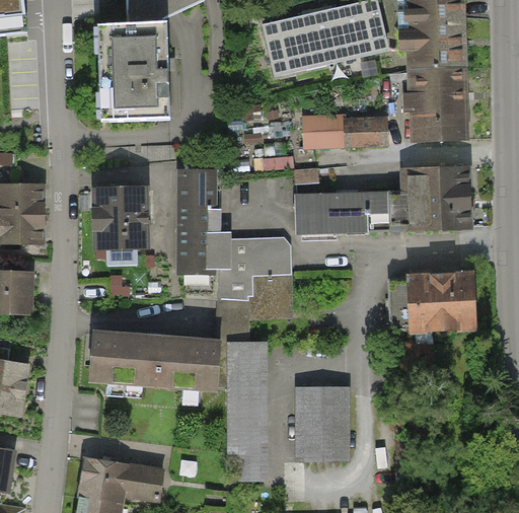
[(0,0),(0,31),(28,28),(26,12),(25,0),(0,0)]
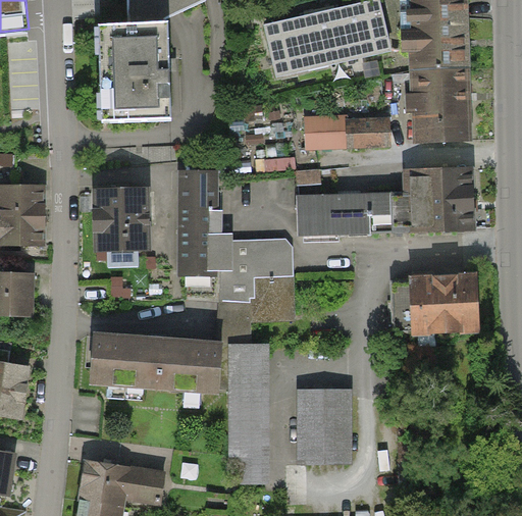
[(99,0),(100,21),(169,21),(170,13),(199,0),(99,0)]
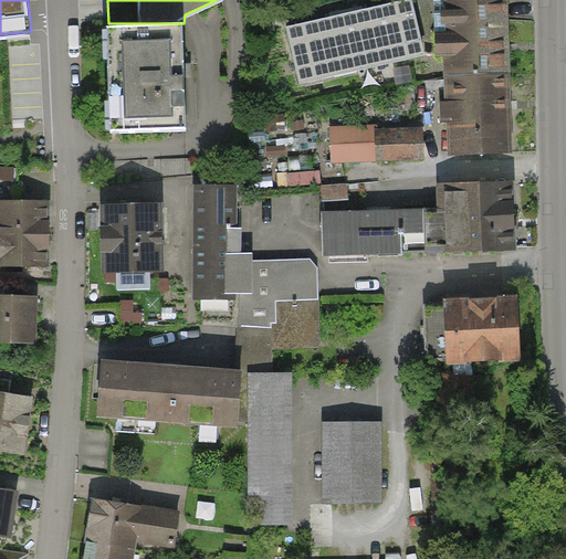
[(397,0),(287,24),(300,82),(425,54),(413,0),(397,0)]
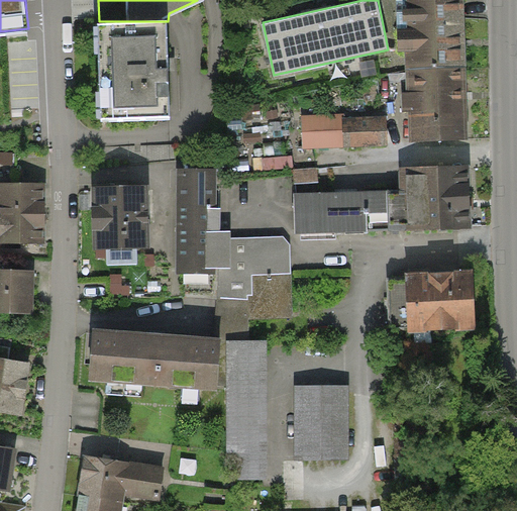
[(466,66),(463,0),(405,0),(406,67),(466,66)]
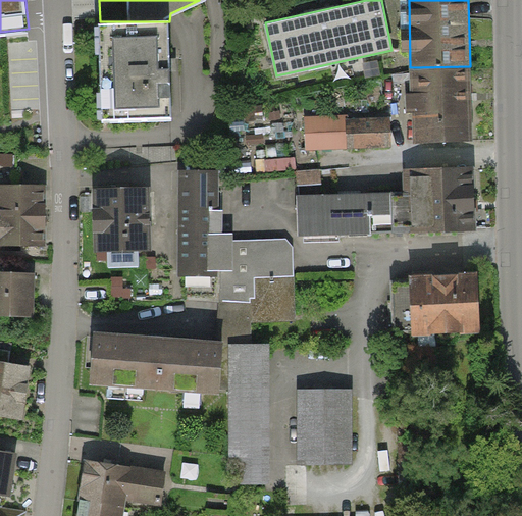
[(169,21),(100,21),(102,69),(103,118),(171,116),(169,21)]
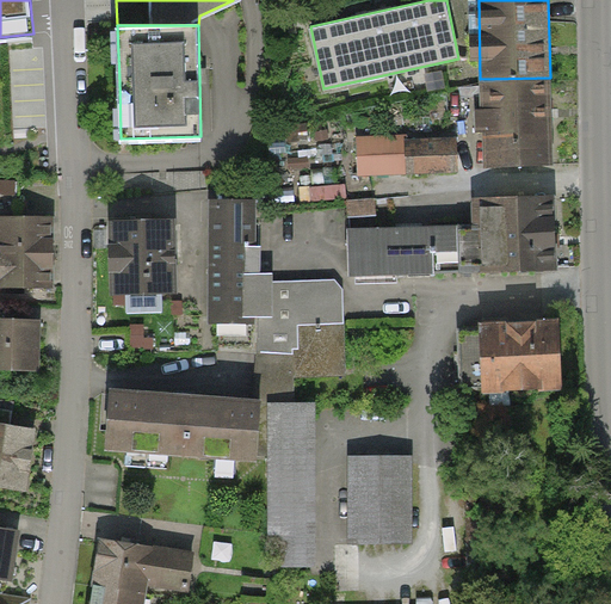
[(550,78),(480,79),(482,164),(551,162),(550,78)]
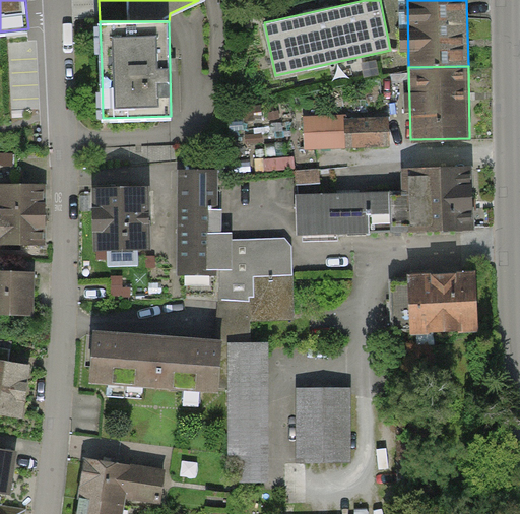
[(389,112),(344,115),(346,145),(391,143),(389,112)]
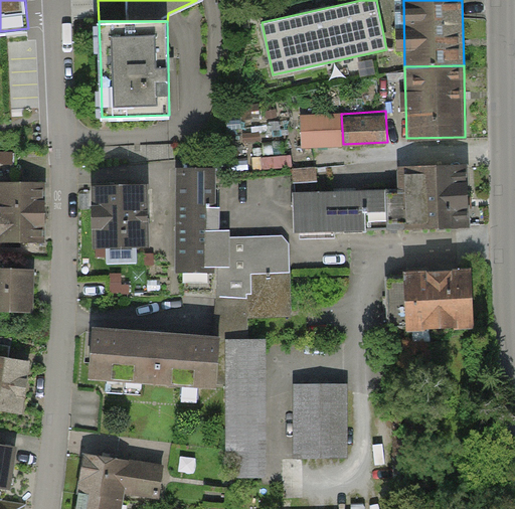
[(470,226),(467,164),(402,167),(405,229),(470,226)]
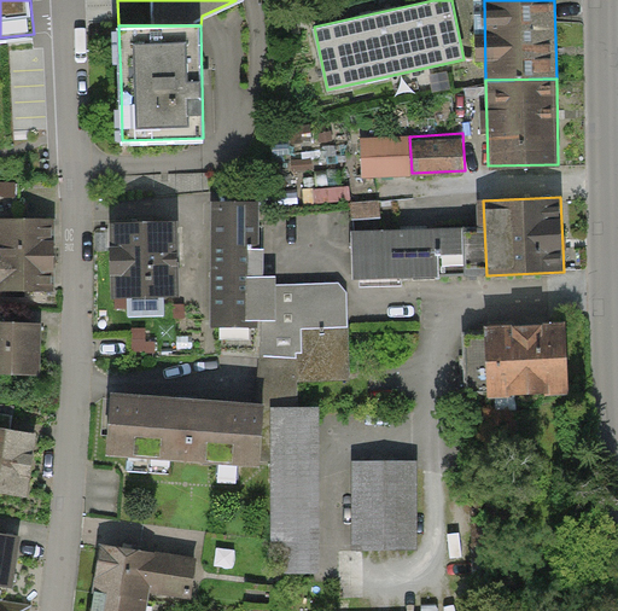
[(263,199),(210,201),(210,326),(226,326),(226,353),(256,353),(256,397),(299,397),(299,379),(348,379),(348,280),(264,280),(263,199)]
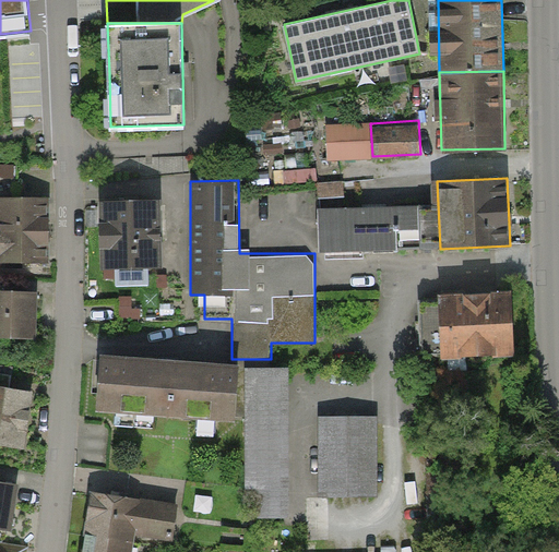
[(48,198),(0,198),(0,265),(50,265),(48,198)]
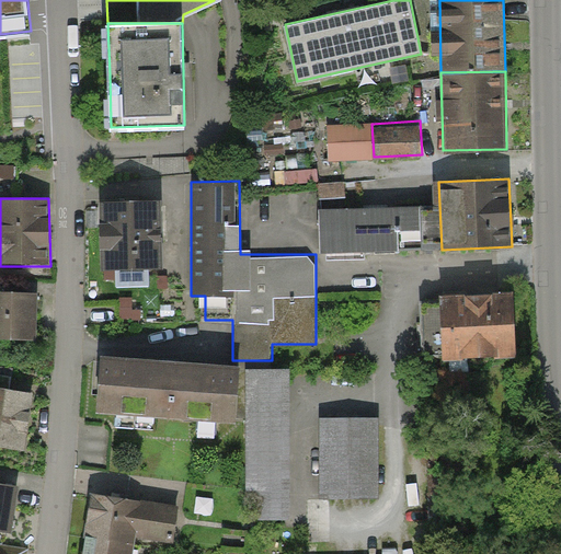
[(160,198),(104,199),(105,266),(161,265),(160,198)]
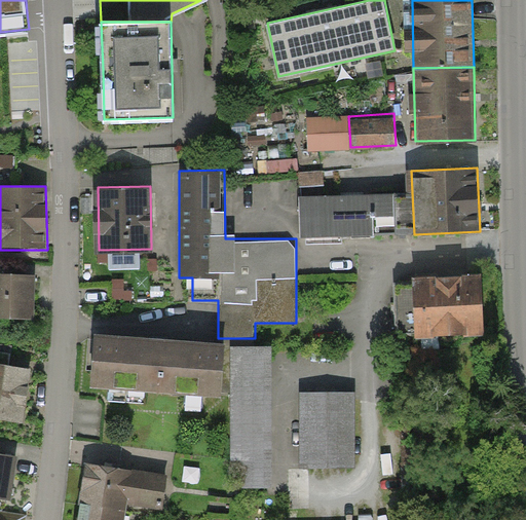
[(396,191),(299,193),(300,238),(397,235),(396,191)]
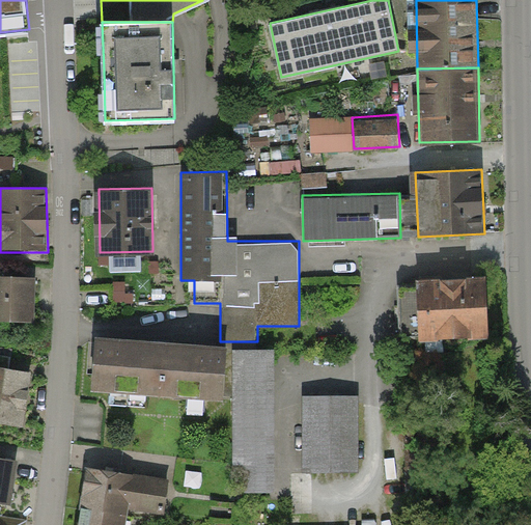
[(0,315),(33,316),(33,276),(0,275),(0,315)]
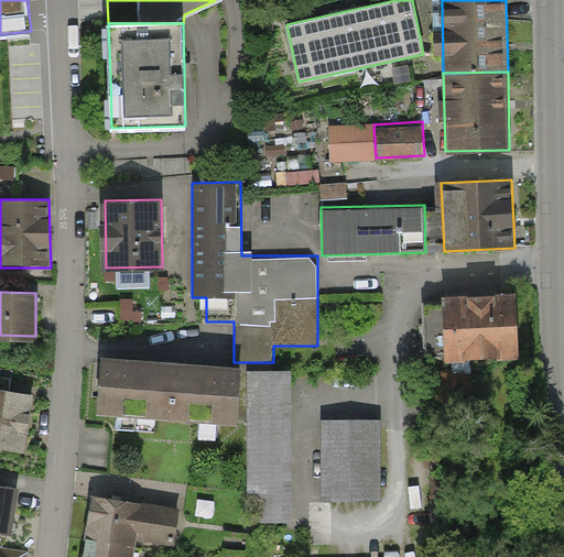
[(516,296),(442,298),(445,362),(519,360),(516,296)]
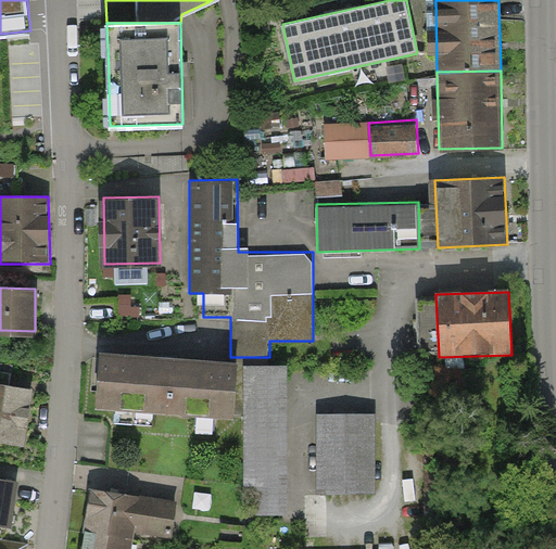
[(100,354),(97,401),(235,411),(238,364),(100,354)]
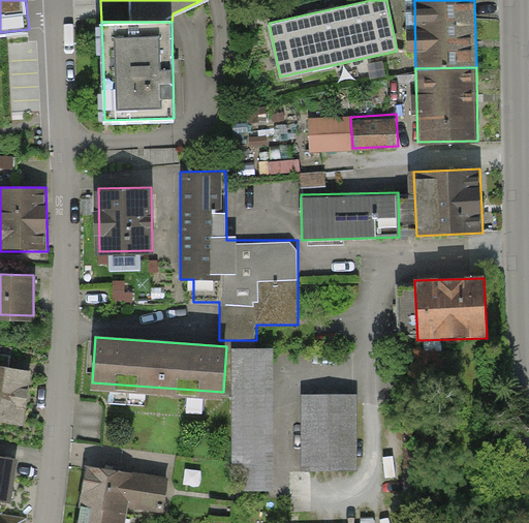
[(272,347),(231,347),(232,489),(273,488),(272,347)]
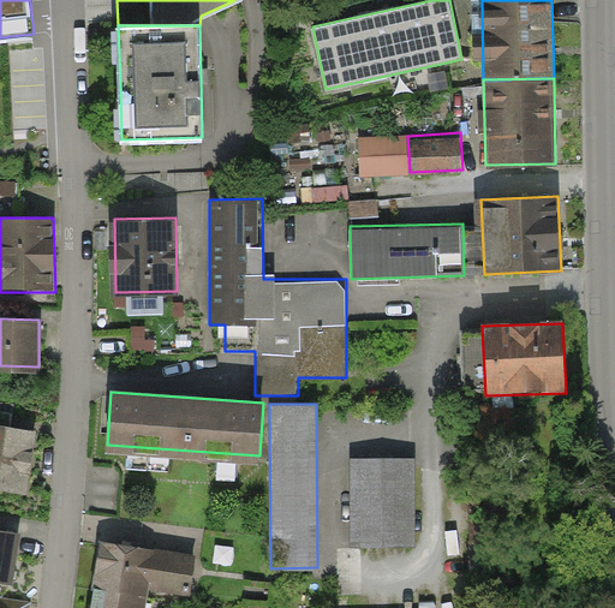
[(0,492),(27,495),(35,430),(0,425),(0,492)]
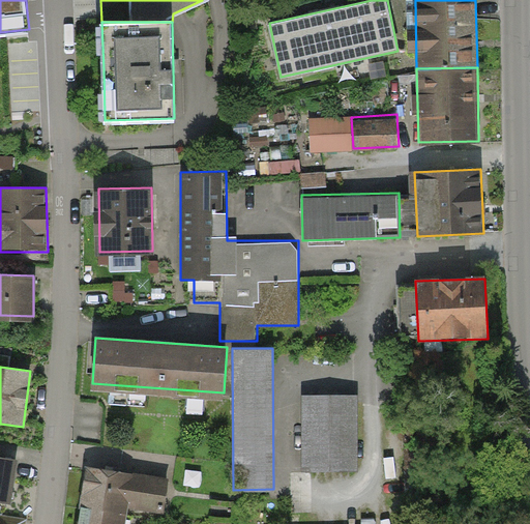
[(357,396),(301,396),(301,470),(357,470),(357,396)]
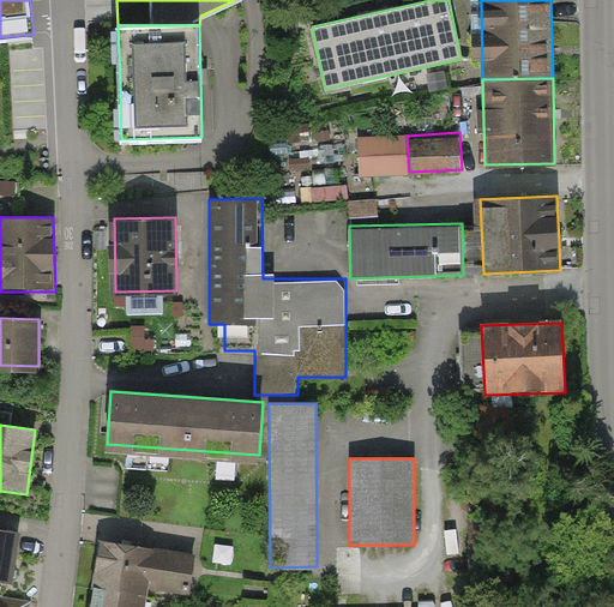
[(0,572),(12,575),(18,529),(0,527),(0,572)]
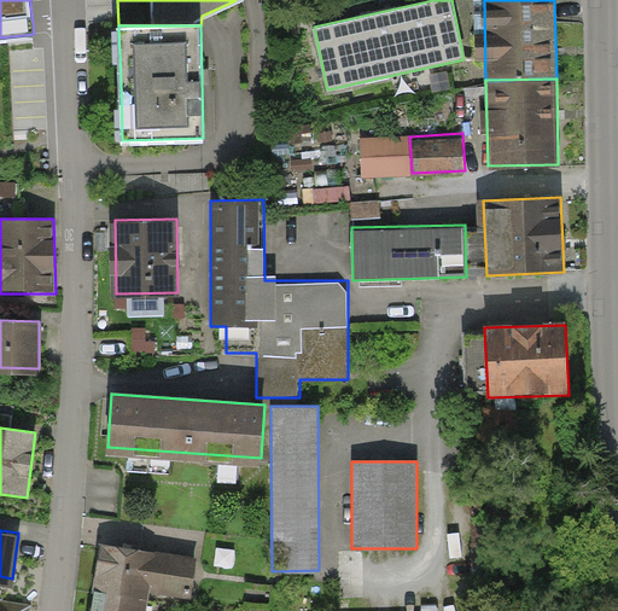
[(132,545),(104,540),(92,610),(145,610),(150,586),(192,593),(198,556),(132,545)]
